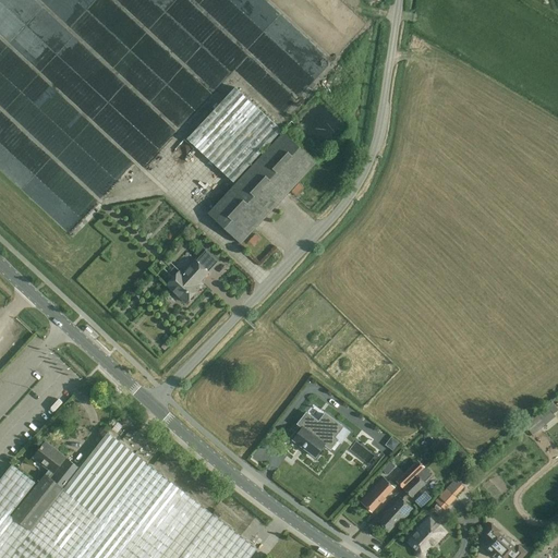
[(187,138),(186,140),(234,184),(219,201),(216,203),(210,209),(207,213),(208,213),(217,221),(233,237),(241,243),(316,162),(308,156),(283,132),(278,128),(275,124),(234,87),(223,99),(220,102),(187,138)]
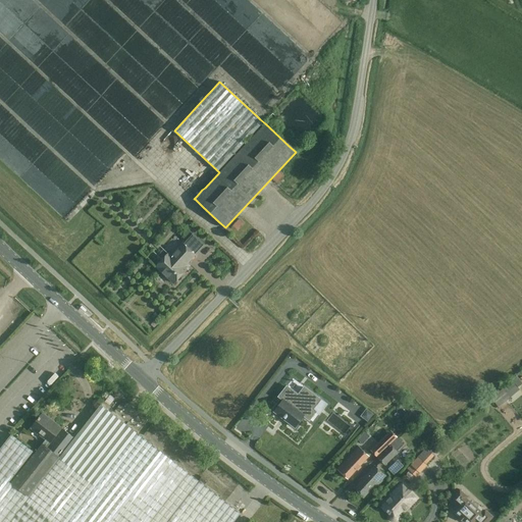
[(197,180),(185,193),(193,200),(194,199),(197,196),(202,190),(205,188),(197,180)]
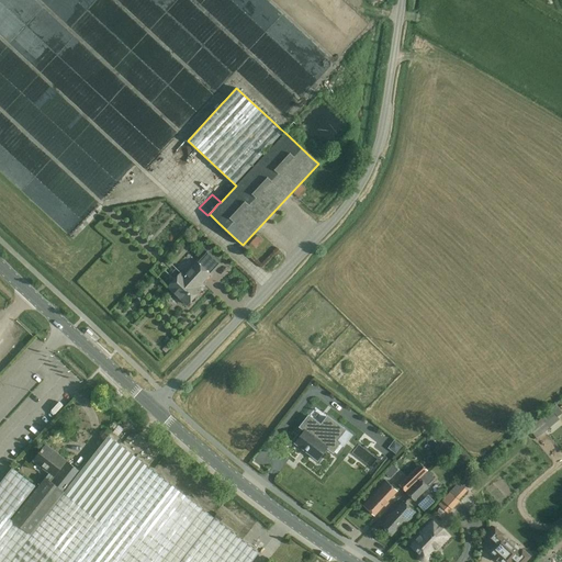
[(197,243),(191,248),(200,256),(205,250),(197,243)]
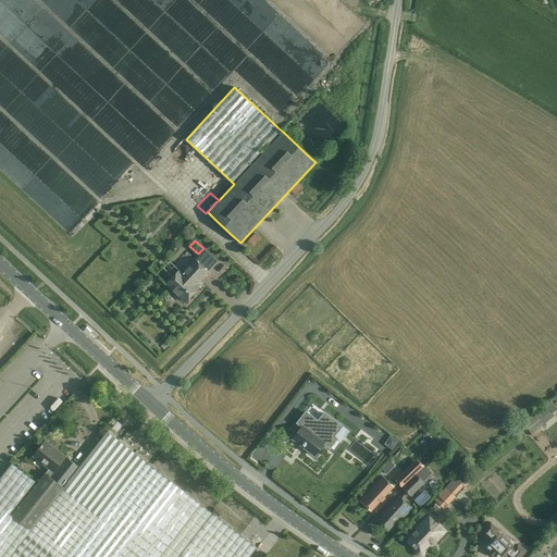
[(174,276),(166,285),(185,302),(199,288),(195,284),(199,280),(199,281),(208,272),(213,267),(219,260),(206,249),(195,260),(183,273),(180,270),(174,276)]
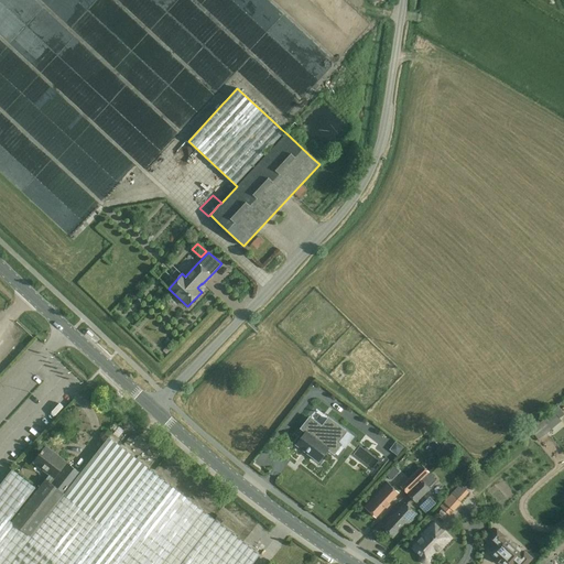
[(554,411),(531,430),(539,440),(552,429),(562,421),(554,411)]
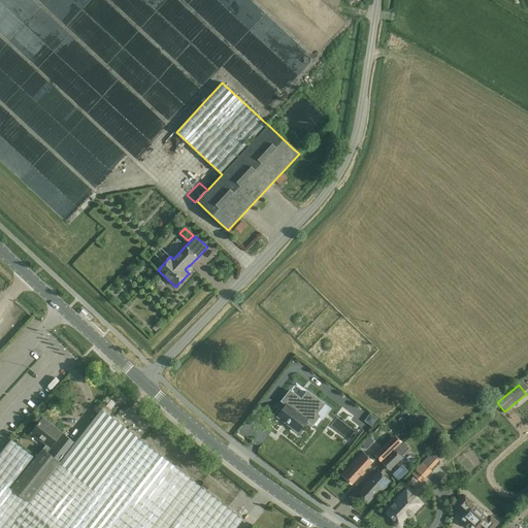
[(301,398),(291,390),(283,401),(287,404),(277,417),(286,422),(286,421),(289,423),(288,425),(298,432),(307,421),(312,425),(327,405),(307,390),(301,398)]
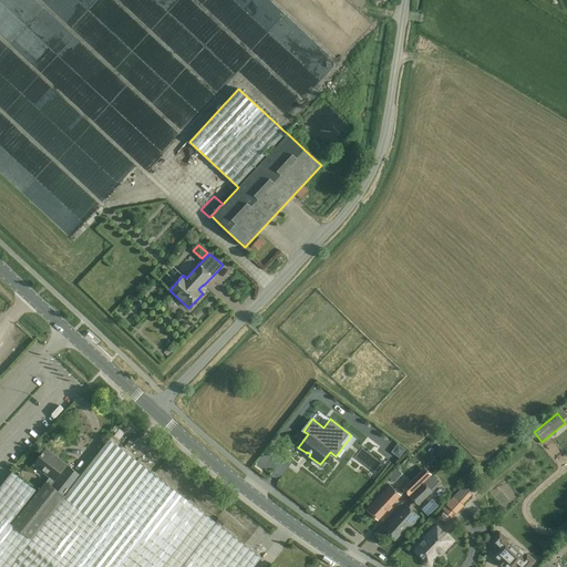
[(84,471),(80,476),(65,495),(47,482),(39,492),(12,472),(0,487),(0,566),(254,566),(261,558),(110,440),(85,471),(84,471)]
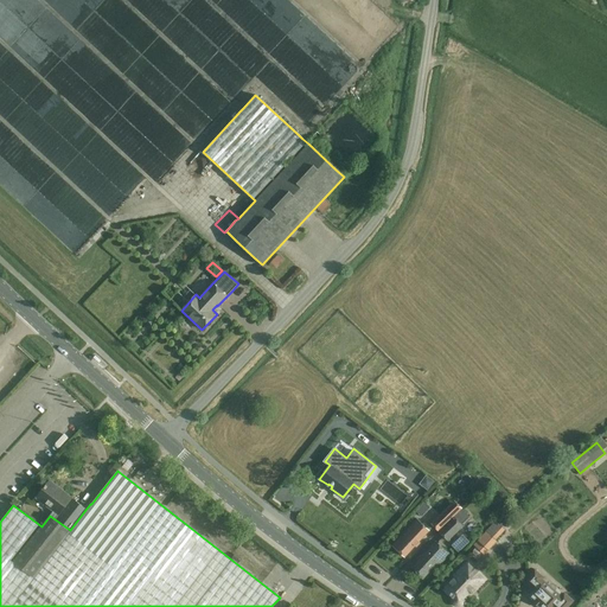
[(421,483),(429,489),(434,481),(426,477),(421,483)]
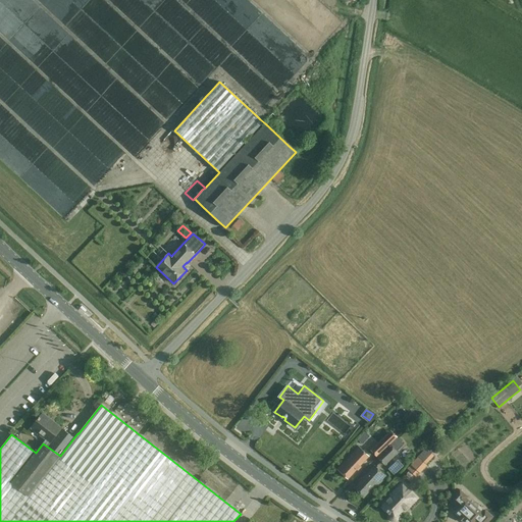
[(43,414),(32,427),(46,439),(43,444),(60,456),(73,438),(43,414)]
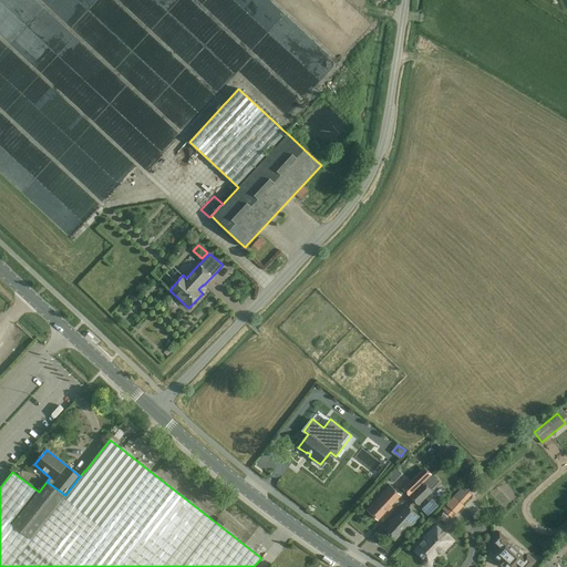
[(32,455),(28,462),(33,465),(38,460),(32,455)]
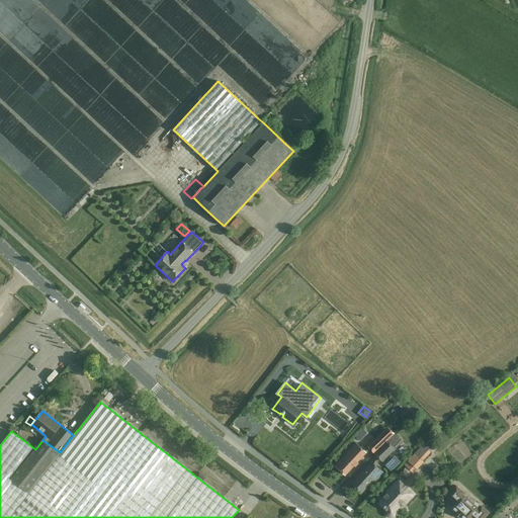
[(376,421),(380,425),(385,420),(381,416),(376,421)]
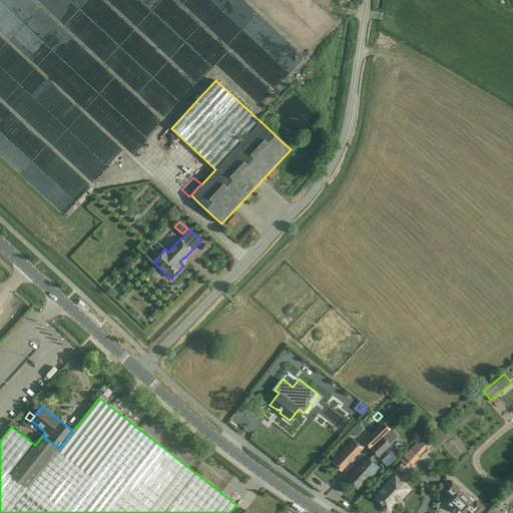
[(362,427),(360,429),(363,432),(365,430),(366,432),(372,426),(367,421),(361,426),(362,427)]
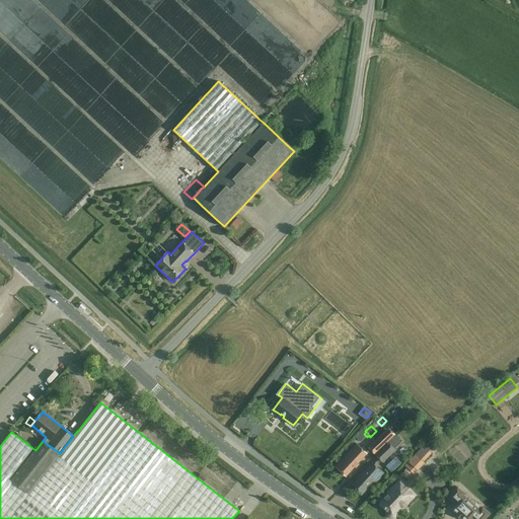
[(367,448),(374,455),(395,435),(387,427),(376,437),(377,438),(367,448)]
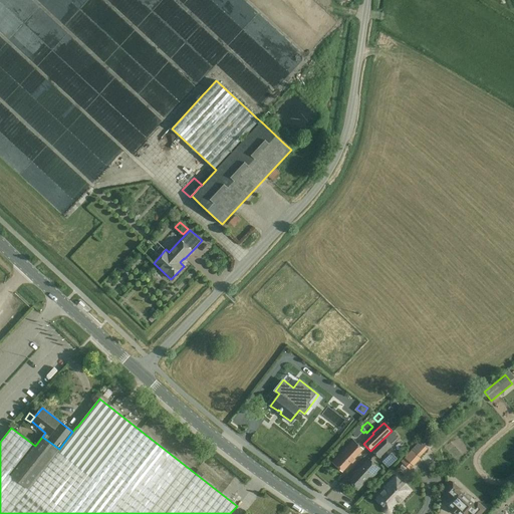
[(392,431),(370,451),(377,458),(390,446),(391,447),(399,439),(392,431)]
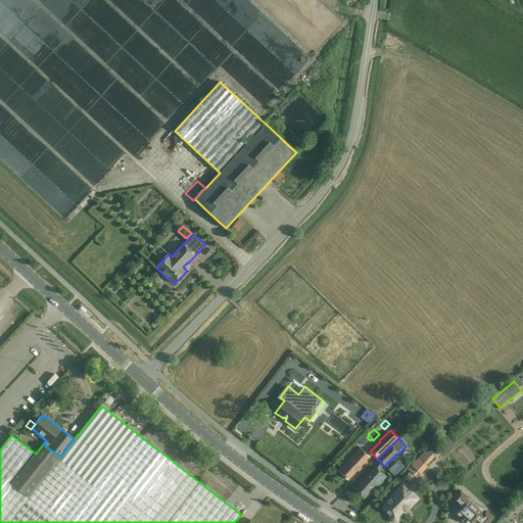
[(418,478),(428,467),(428,466),(435,457),(430,452),(436,446),(433,443),(408,469),(418,478)]
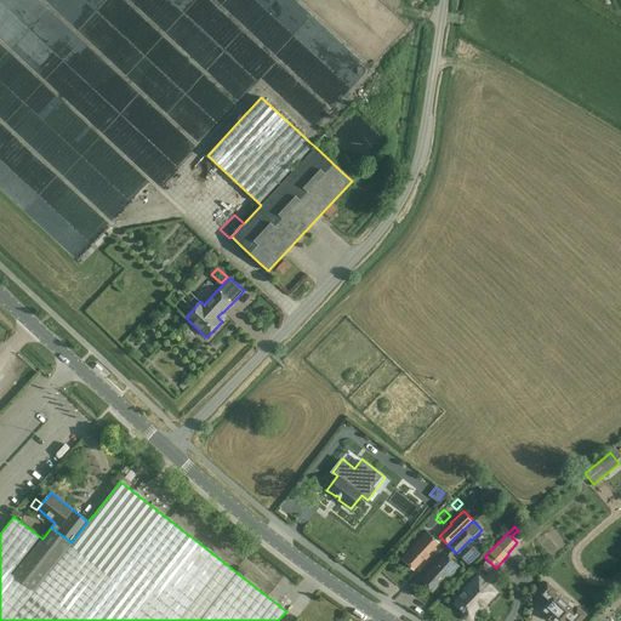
[(426,533),(410,550),(402,558),(414,569),(438,543),(426,533)]
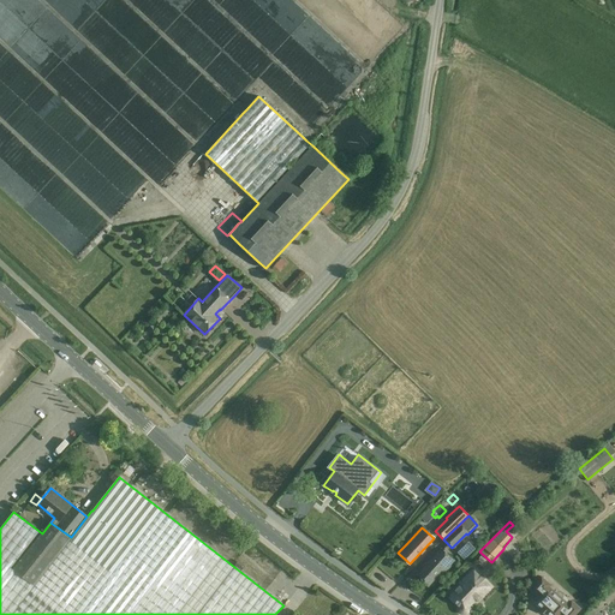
[(470,541),(459,553),(464,557),(476,547),(470,541)]
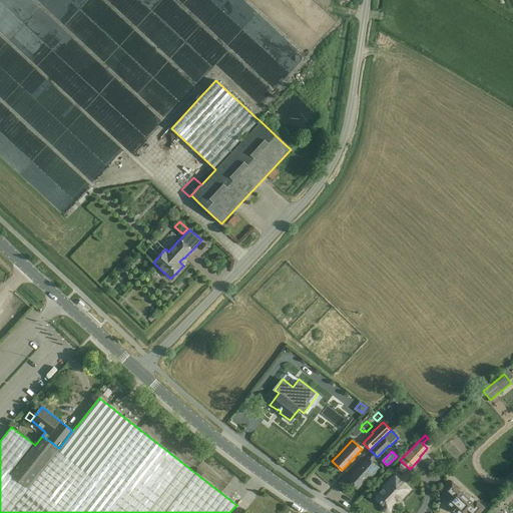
[(191,458),(187,463),(192,467),(196,462),(191,458)]
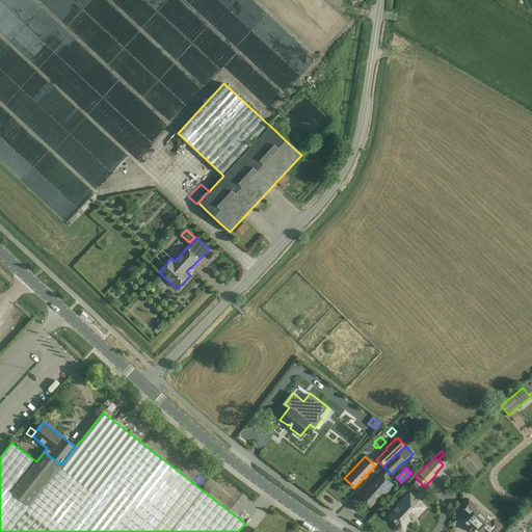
[(382,496),(392,485),(381,476),(362,498),(371,506),(381,495),(382,496)]
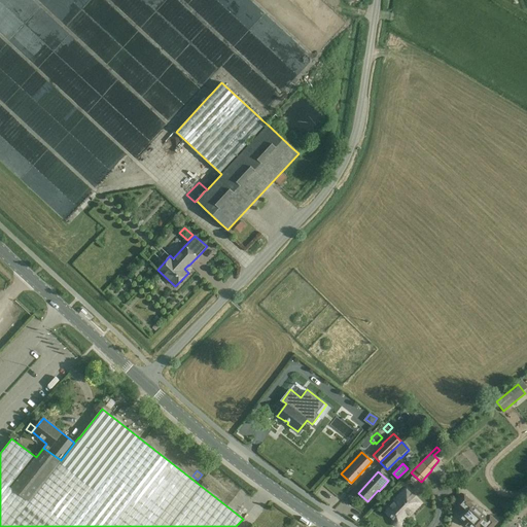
[(204,481),(201,485),(207,489),(210,485),(204,481)]
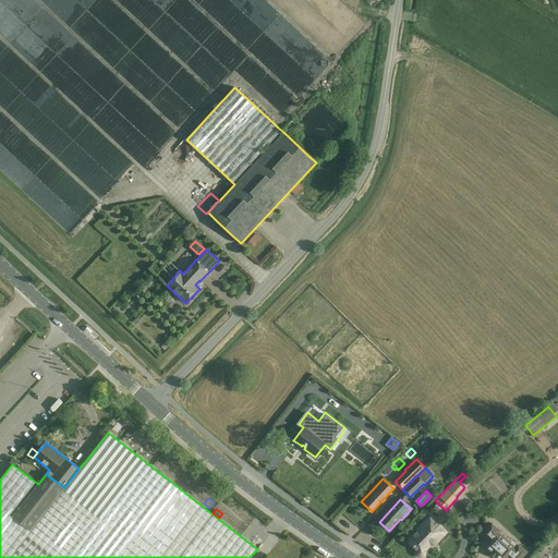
[(428,517),(424,521),(416,530),(417,531),(408,542),(417,552),(417,554),(420,556),(422,556),(424,554),(424,552),(434,542),(436,544),(446,533),(428,517)]
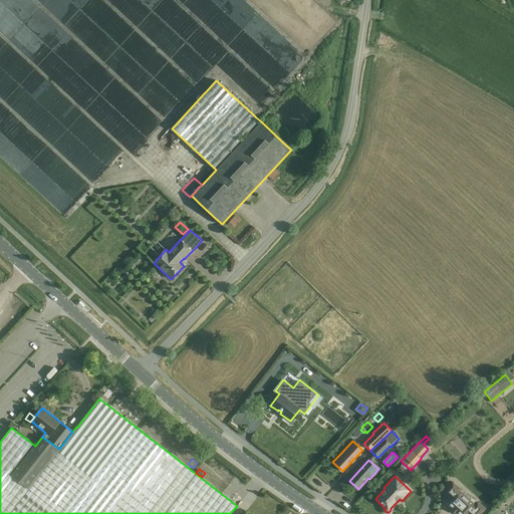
[(446,491),(446,492),(446,493),(446,494),(447,495),(448,495),(449,496),(452,497),(447,503),(459,513),(479,513),(485,509),(478,503),(474,507),(458,492),(460,489),(454,483),(449,488),(448,489),(447,489),(446,490),(446,491)]
